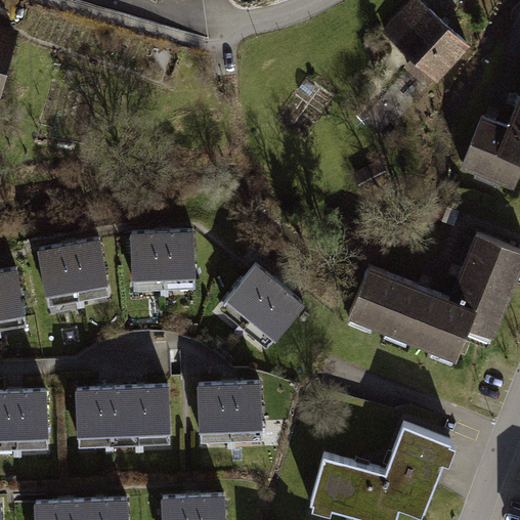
[(431,79),(435,83),(468,45),(442,24),(415,0),(407,0),(378,35),(406,59),(401,66),(425,86),(431,79)]
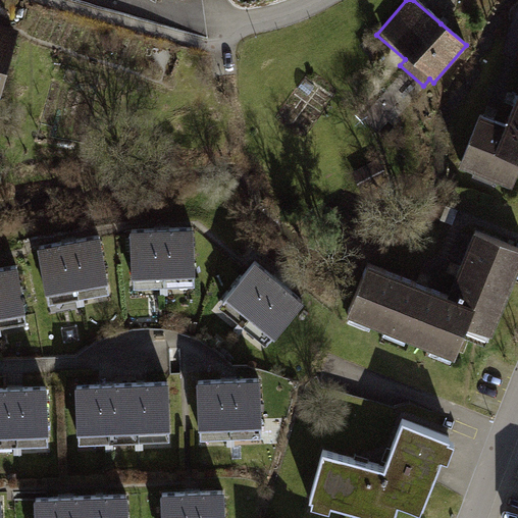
[(0,90),(17,29),(0,22),(0,90)]
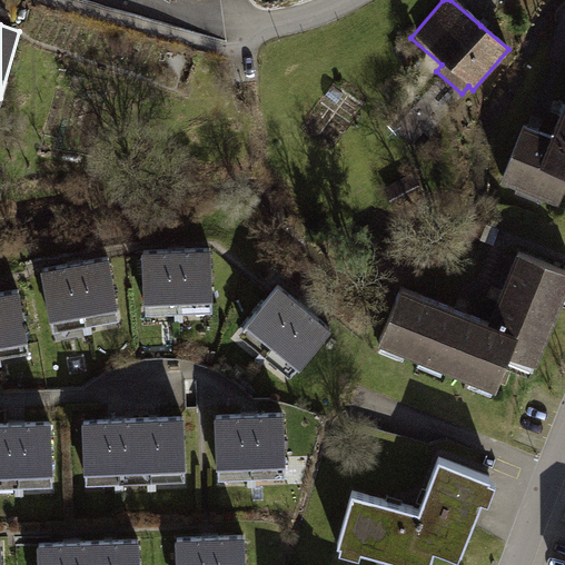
[(519,126),(496,182),(556,208),(564,186),(564,89),(556,112),(545,136),(529,129),(519,126)]
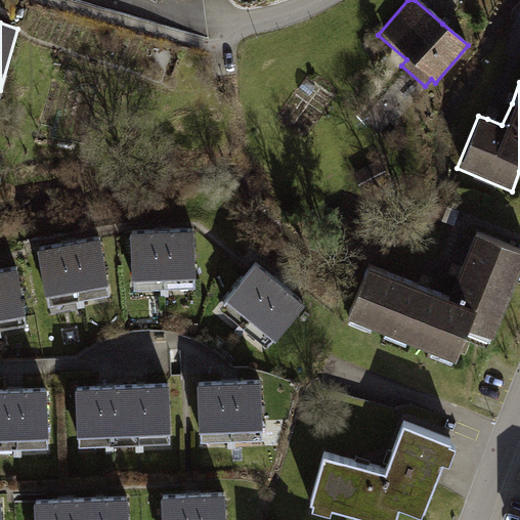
[(129,229),(130,288),(193,286),(192,227),(163,228),(155,228),(129,229)]
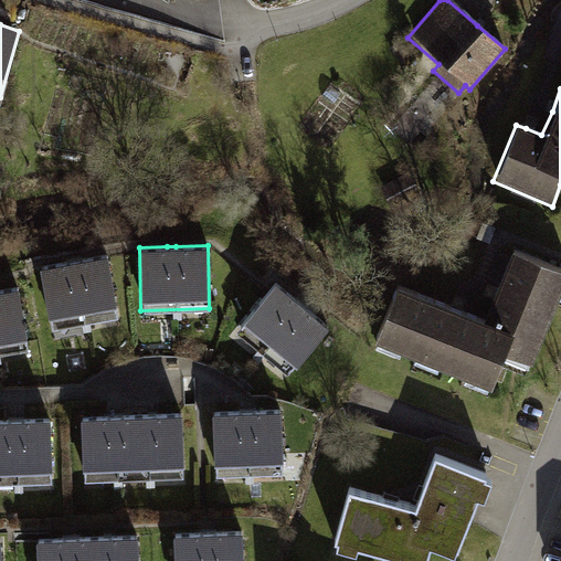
[(400,284),(377,341),(493,389),(506,356),(531,367),(560,295),(560,263),(516,245),(495,297),(486,319),(456,307),(400,284)]
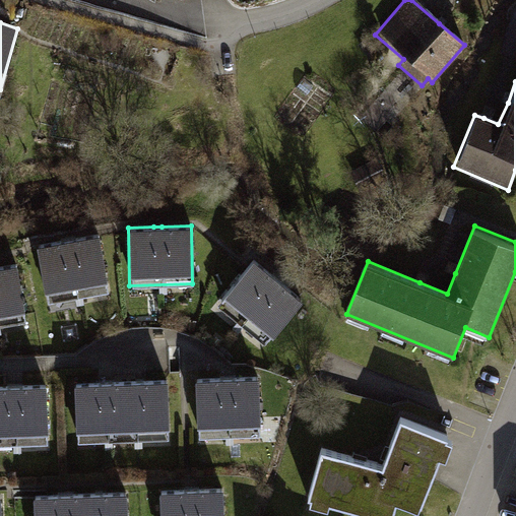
[(36,246),(46,304),(109,293),(99,235),(69,240),(61,241),(36,246)]
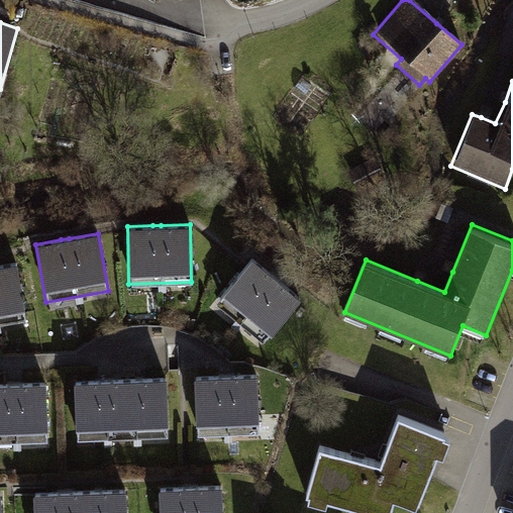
[(251,259),(215,304),(263,342),(299,298),(278,280),(271,275),(251,259)]
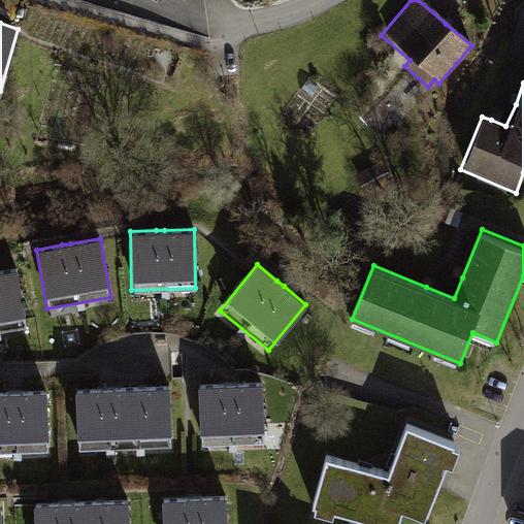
[(0,330),(26,326),(15,267),(0,269),(0,330)]
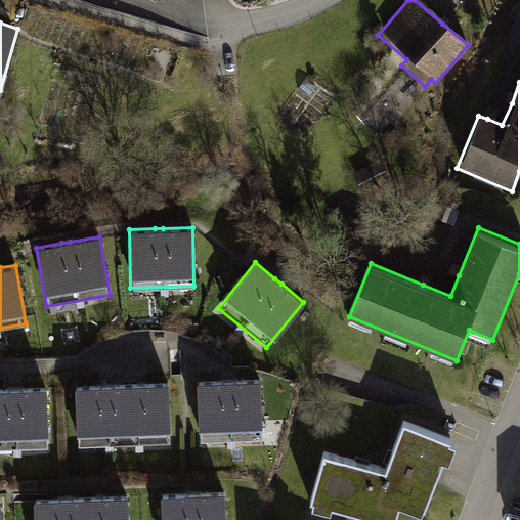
[(197,382),(200,442),(262,439),(260,380),(229,381),(222,381),(197,382)]
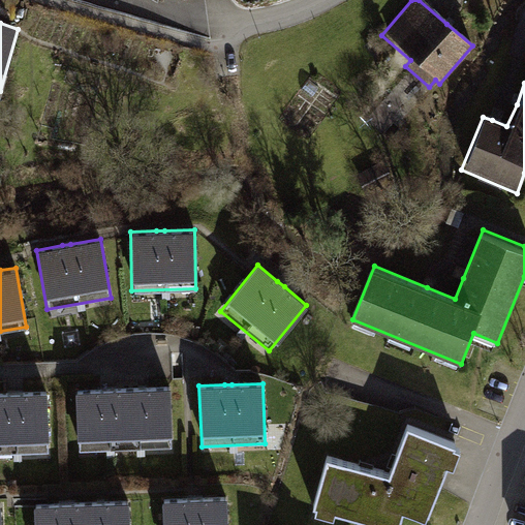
[(75,392),(78,451),(170,448),(167,389),(140,390),(107,391),(101,391),(75,392)]
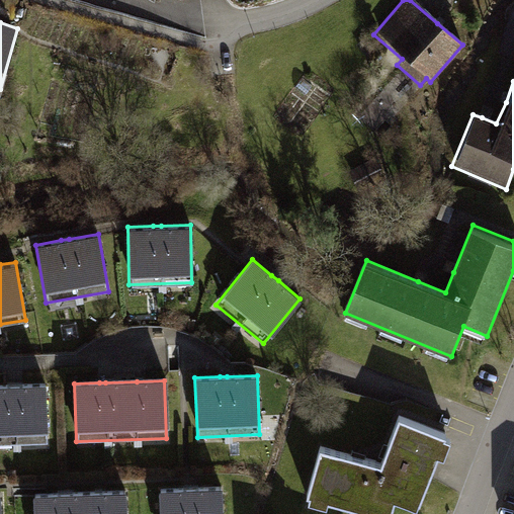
[(0,444),(45,443),(44,384),(15,384),(8,386),(0,386),(0,444)]
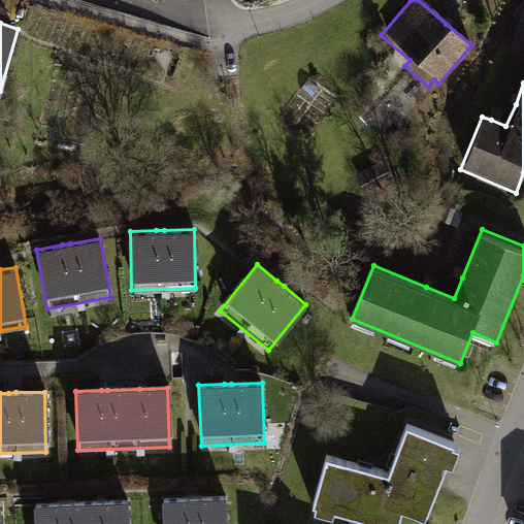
[(325,459),(312,508),(316,509),(314,516),(330,520),(333,514),(365,523),(397,523),(401,513),(424,521),(445,464),(453,467),(459,452),(453,449),(455,446),(406,427),(392,467),(388,479),(325,459)]
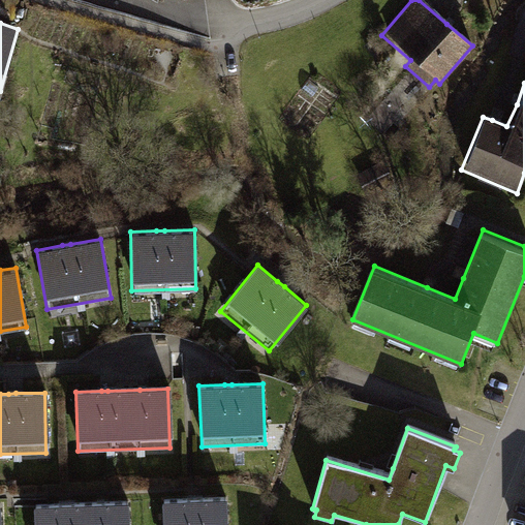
[(161,499),(161,524),(226,524),(226,497),(195,498),(188,498),(161,499)]
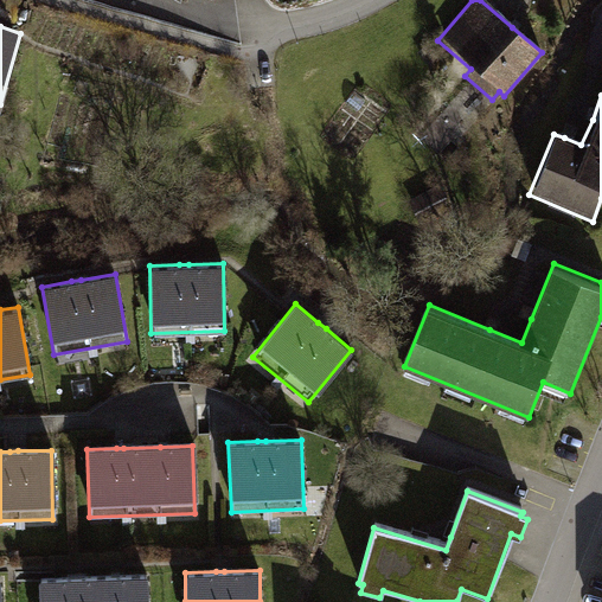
[(38,580),(38,601),(146,601),(145,575),(113,576),(76,577),(68,578),(38,580)]
